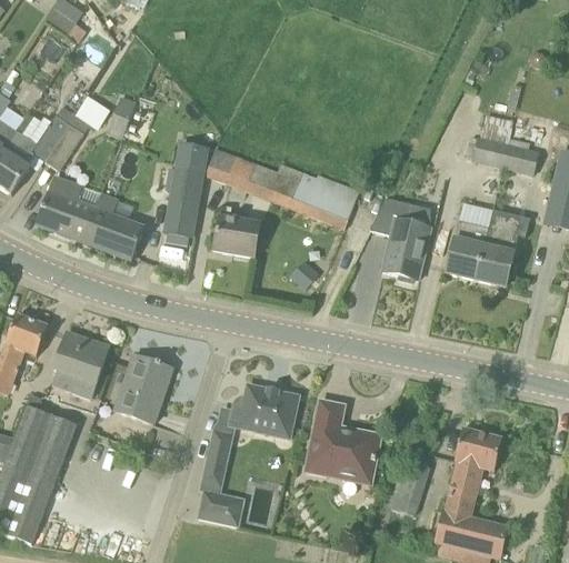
[(56,0),(49,10),(71,27),(83,10),(69,0),(56,0)]
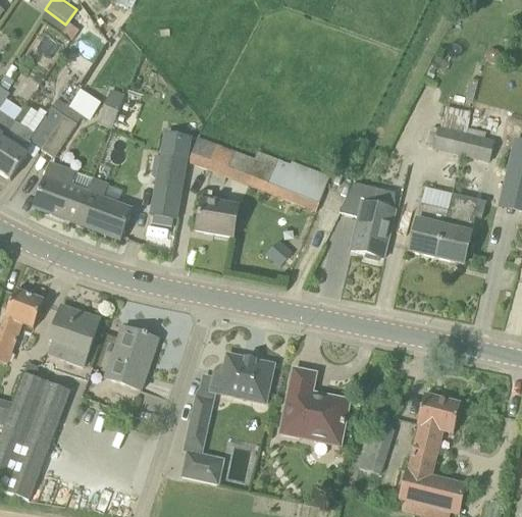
[(112,0),(131,9),(135,0),(112,0)]
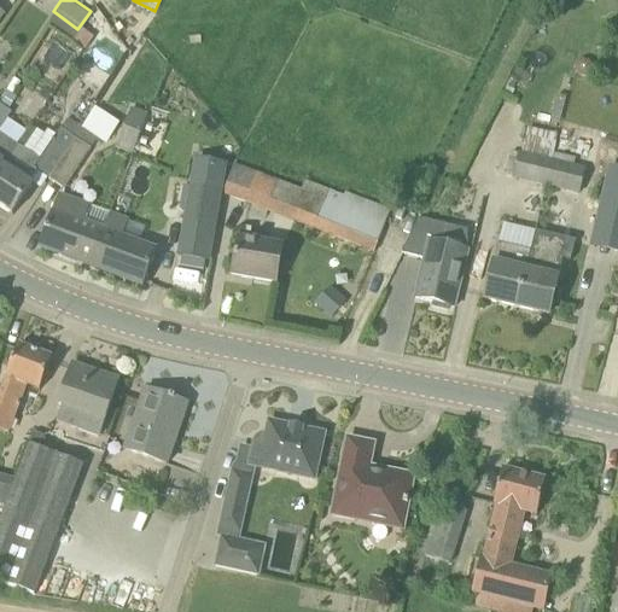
[(590,69),(593,63),(589,58),(583,56),(577,59),(576,65),(578,70),(584,73),(590,69)]
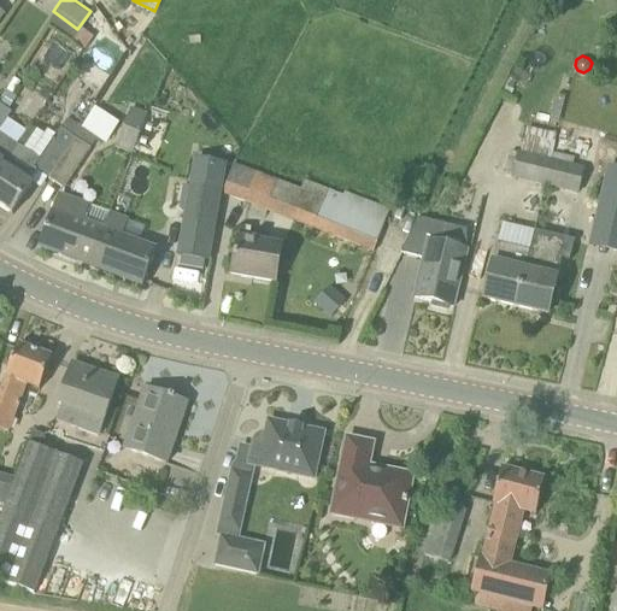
[(16,92),(5,86),(0,93),(0,99),(7,104),(16,92)]
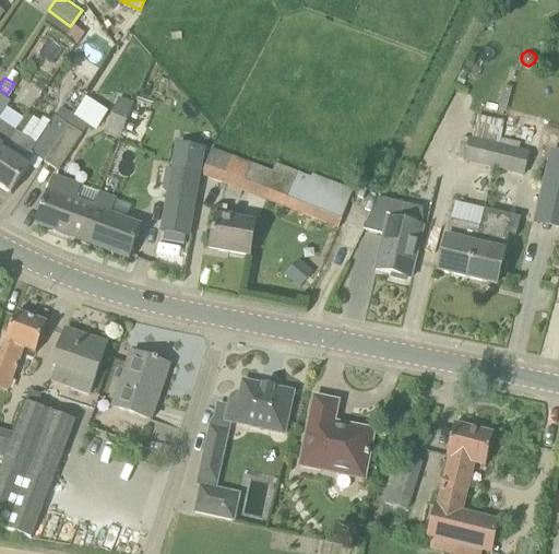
[(0,90),(0,153),(14,133),(15,130),(0,119),(0,114),(11,97),(7,94),(0,90)]
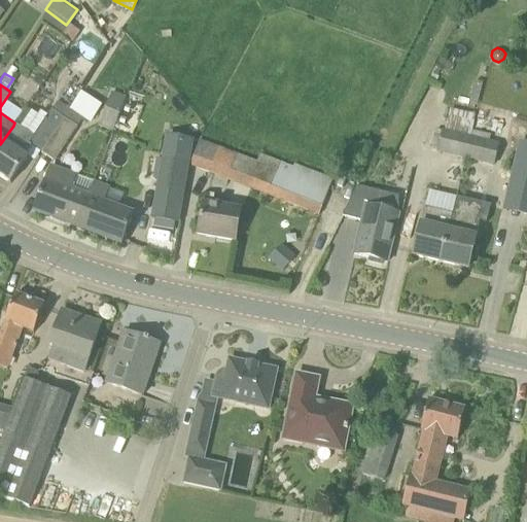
[(99,120),(113,127),(125,95),(111,90),(99,120)]
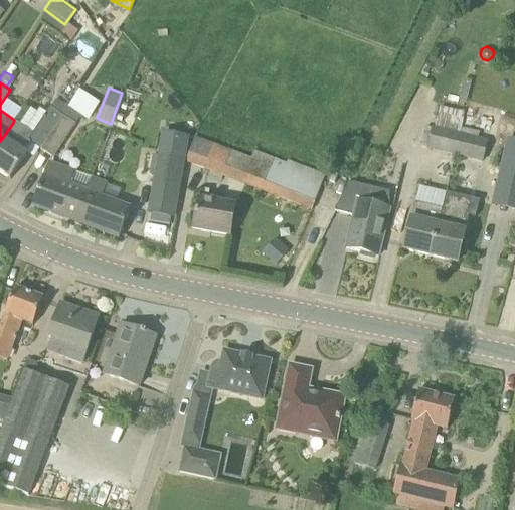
[(469,102),(463,118),(487,127),(493,110),(469,102)]
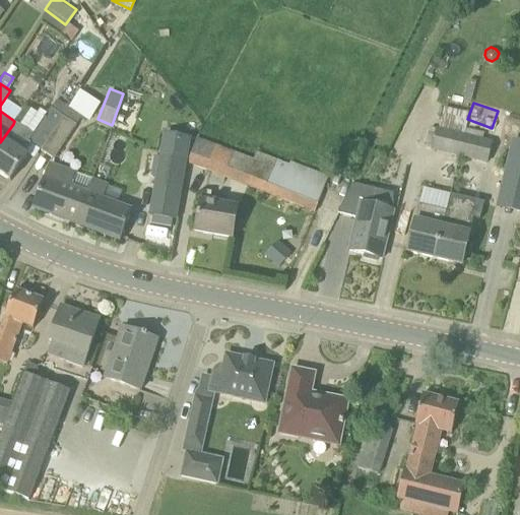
[(41,147),(63,113),(50,105),(34,131),(28,139),(41,147)]
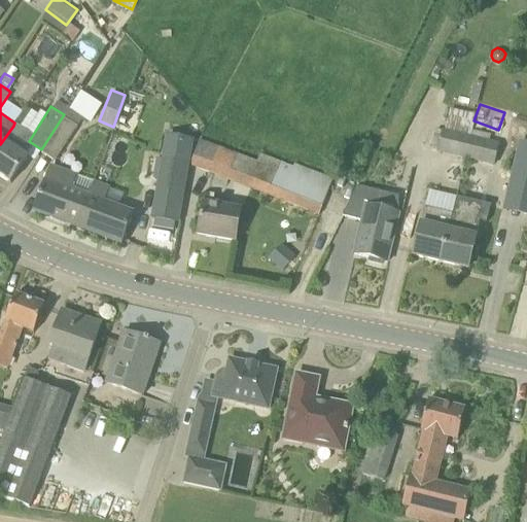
[(64,114),(41,149),(55,158),(77,124),(64,114)]
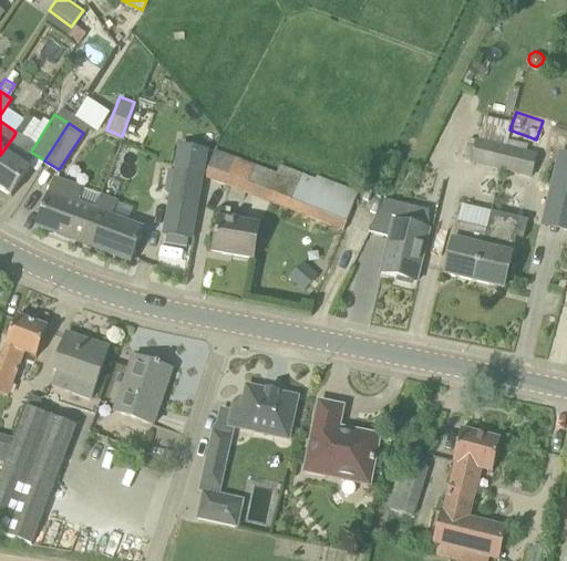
[(30,165),(17,156),(26,142),(14,135),(0,155),(0,186),(11,193),(30,165)]
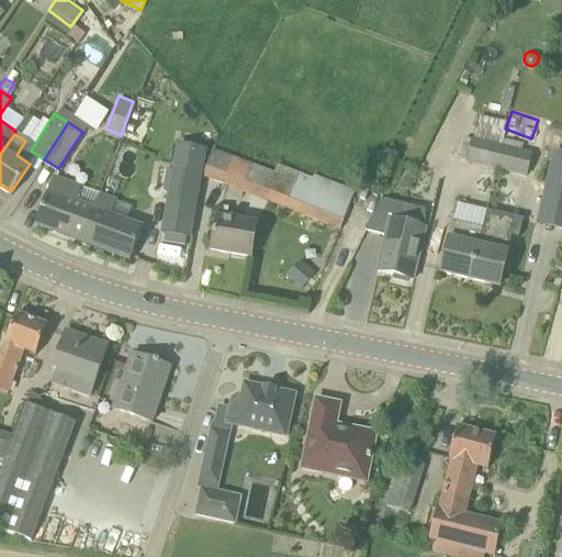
[(496,165),(502,143),(473,136),(468,157),(496,165)]
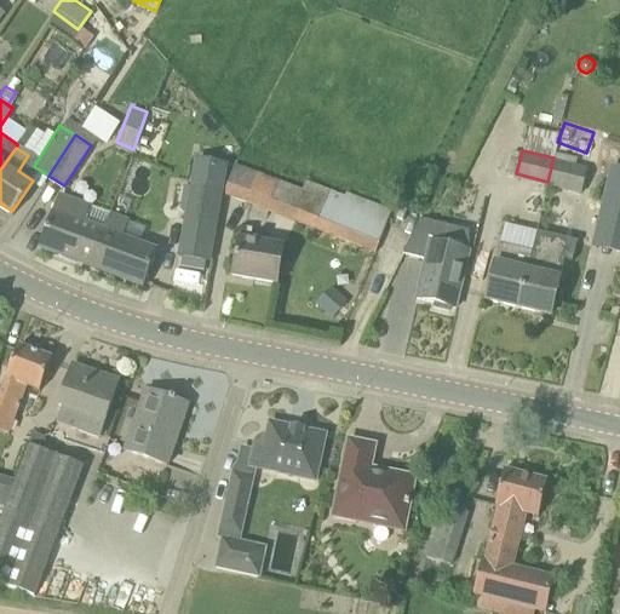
[(554,158),(547,182),(580,189),(586,166),(554,158)]
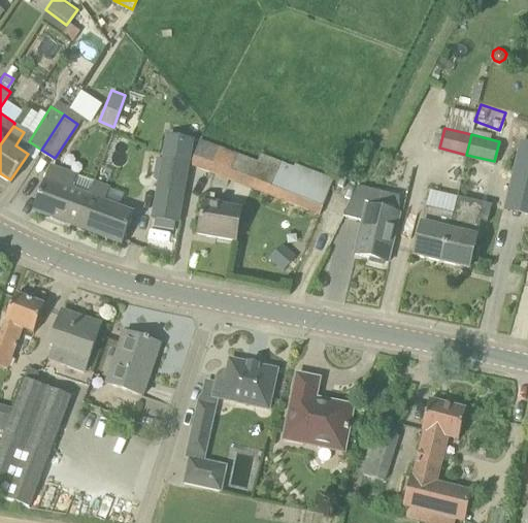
[(262,150),(257,160),(200,138),(191,161),(320,211),(333,174),(295,159),(294,161),(262,150)]
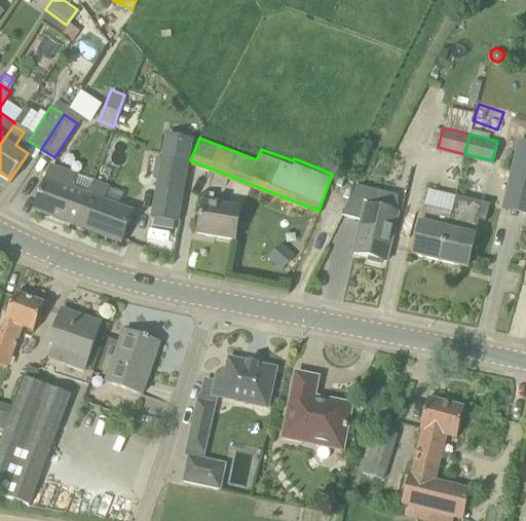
[(525,194),(525,152),(516,150),(506,190),(525,194)]
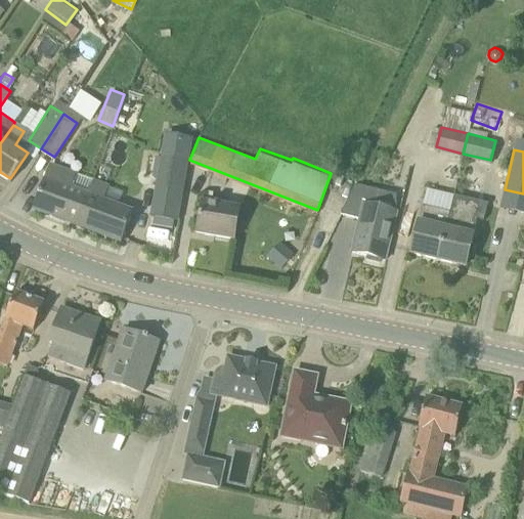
[(176,217),(186,156),(163,152),(151,213),(176,217)]
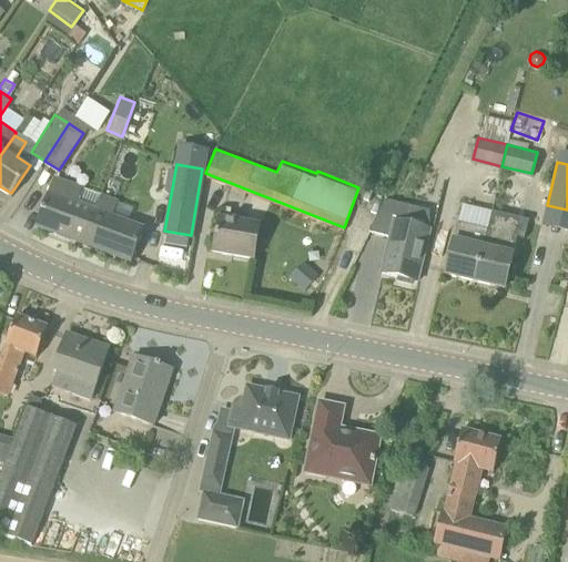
[(36,224),(82,242),(101,192),(100,193),(53,174),(36,224)]
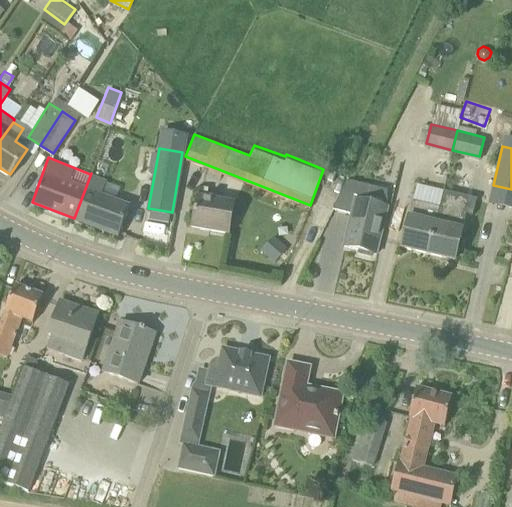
[(106,179),(91,173),(74,218),(118,234),(130,204),(114,198),(119,185),(105,180),(106,179)]
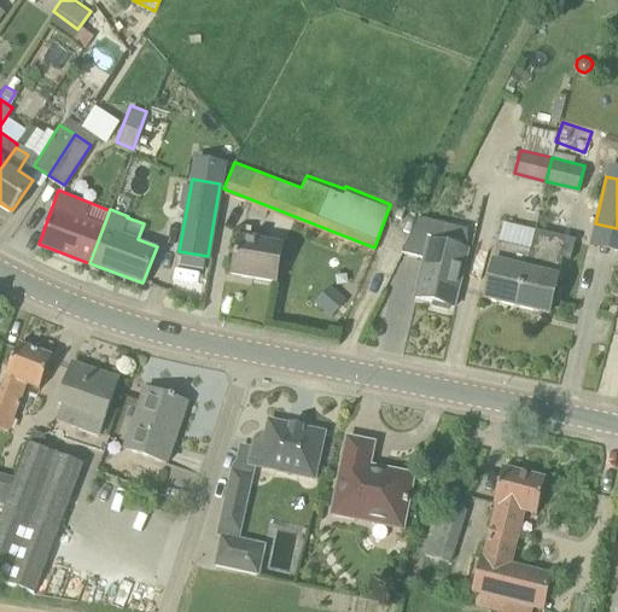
[(454,303),(467,246),(472,227),(447,221),(419,214),(401,250),(425,255),(415,293),(433,298),(432,303),(452,308),(453,303),(454,303)]
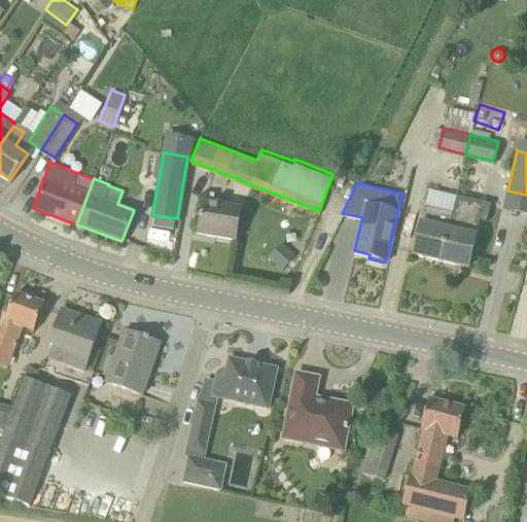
[(198,232),(233,238),(235,238),(241,205),(203,199),(198,232)]
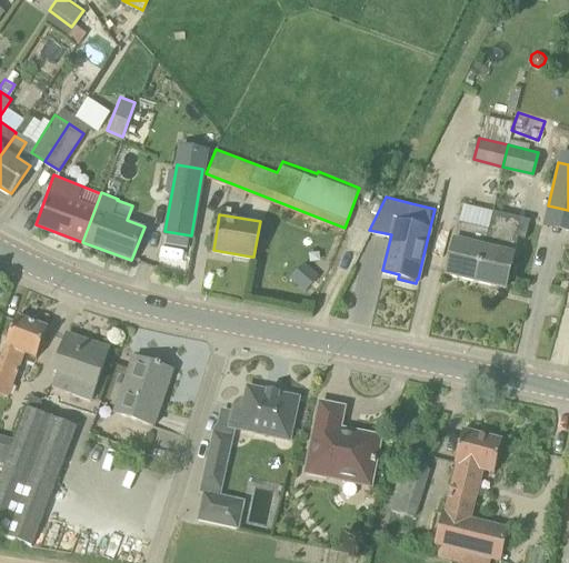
[(447,272),(476,279),(483,245),(488,227),(472,223),(459,220),(447,272)]
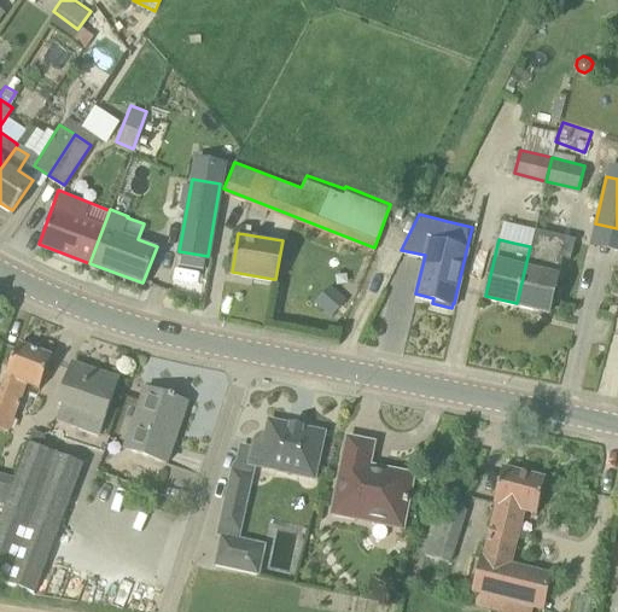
[(563,254),(548,251),(530,246),(525,267),(517,303),(549,310),(563,254)]
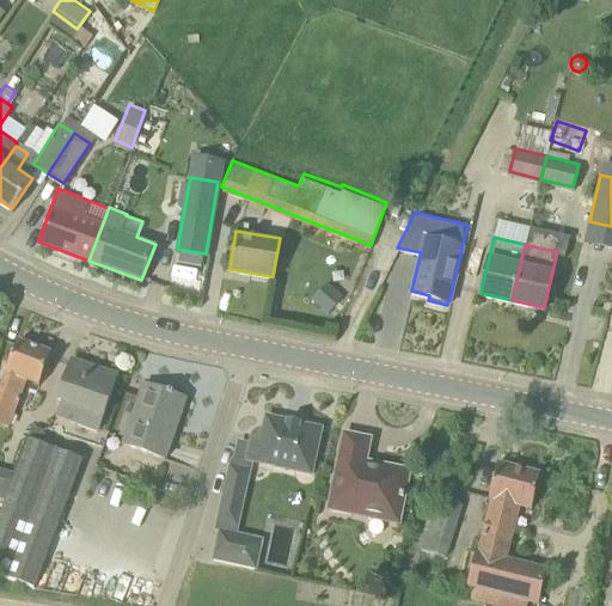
[(316,297),(330,310),(341,297),(328,285),(316,297)]
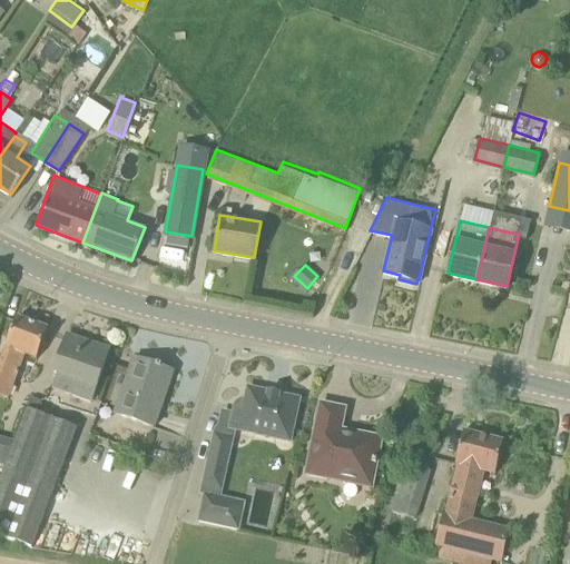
[(0,357),(0,392),(8,395),(25,352),(37,356),(48,326),(17,314),(0,357)]
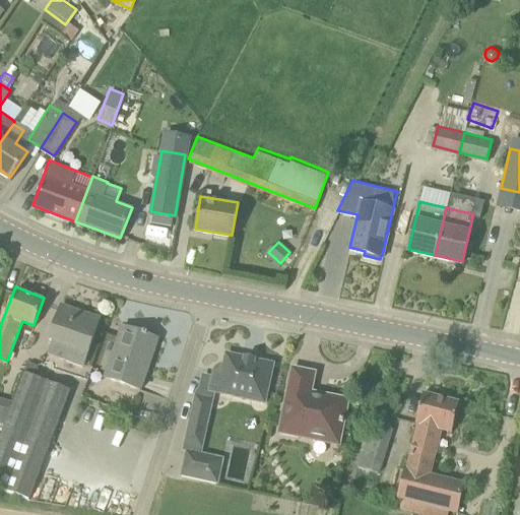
[(49,350),(66,357),(83,363),(100,316),(61,303),(50,336),(53,338),(49,350)]
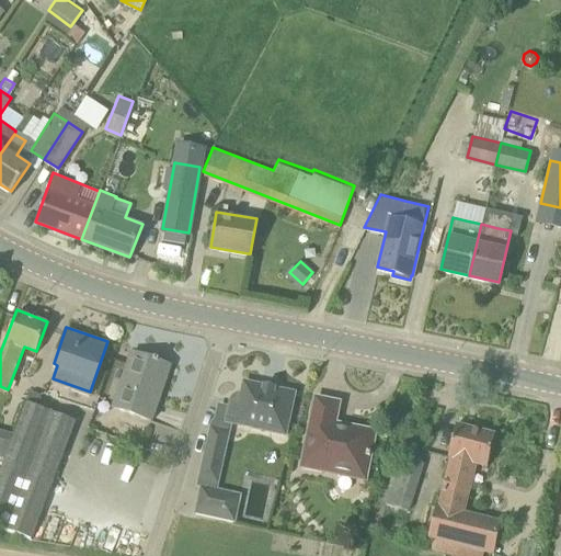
[(113,405),(150,418),(157,399),(152,397),(164,362),(169,363),(169,362),(158,359),(159,358),(153,355),(153,358),(132,350),(113,405)]
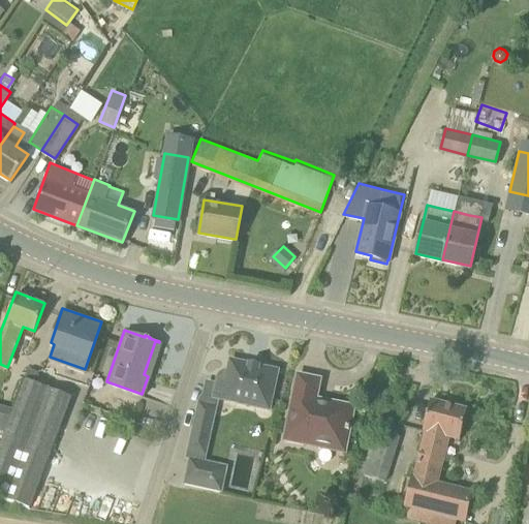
[(221,396),(250,402),(268,406),(277,368),(258,364),(259,363),(248,360),(248,362),(230,358),(227,369),(224,369),(220,371),(218,374),(216,383),(224,386),(221,396)]
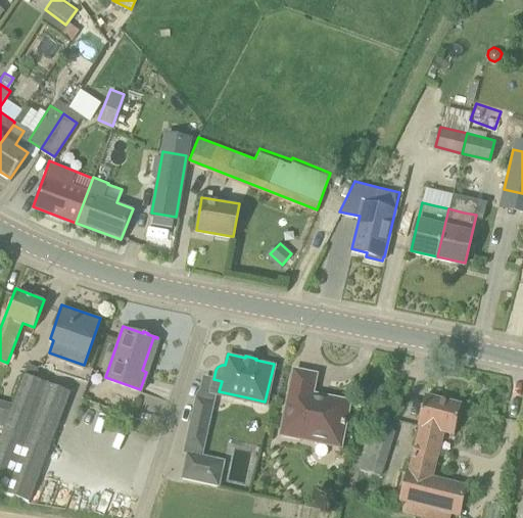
[(316,372),(293,368),(281,432),(340,444),(349,399),(312,391),(316,372)]
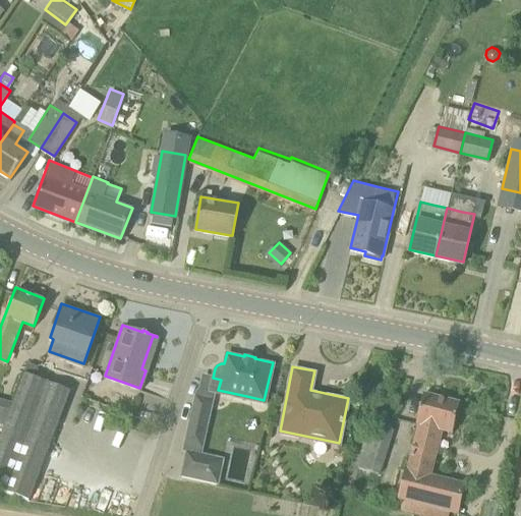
[(13,401),(5,422),(0,435),(0,486),(29,498),(70,388),(24,370),(13,401)]
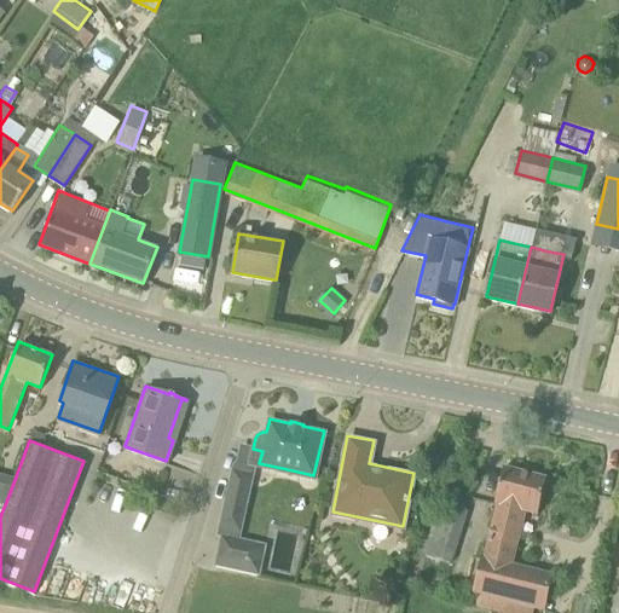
[(538,512),(547,476),(503,466),(495,501),(498,501),(485,556),(481,555),(473,589),(544,607),(553,573),(510,562),(524,508),(538,512)]
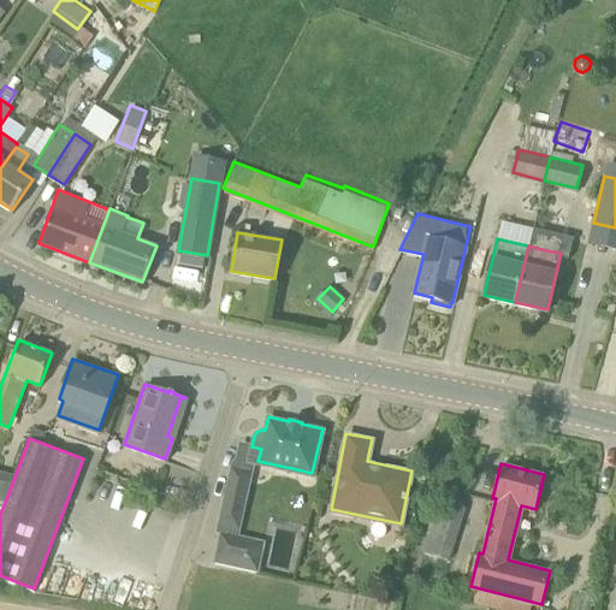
[(0,497),(6,499),(16,474),(0,468),(0,497)]
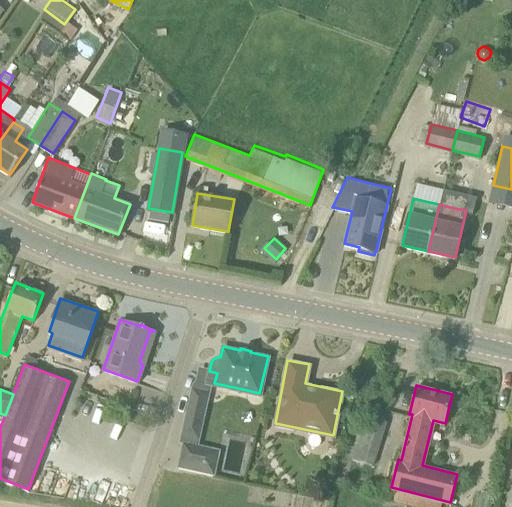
[(352,456),(372,462),(386,419),(365,413),(352,456)]
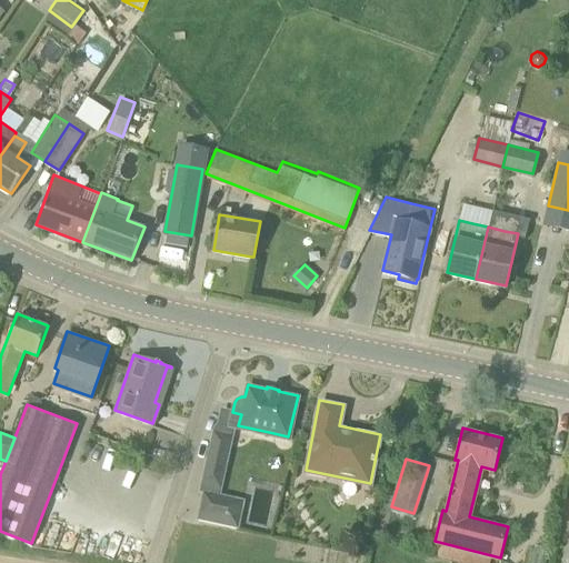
[(246,496),(205,489),(198,518),(240,526),(246,496)]
